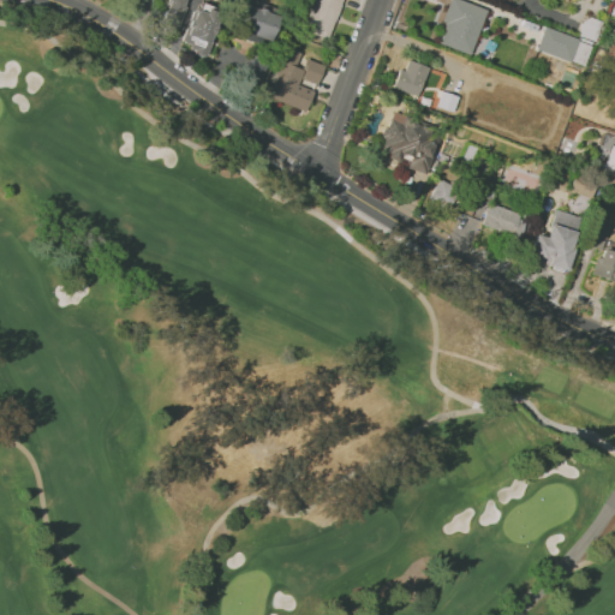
[(179,25),(186,0),(167,0),(161,19),(179,25)]
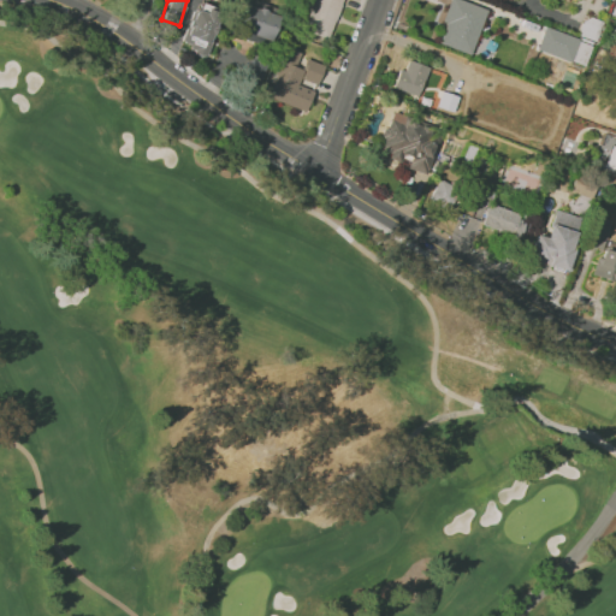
[(341,0),(312,0),(302,30),(327,40),(341,0)]
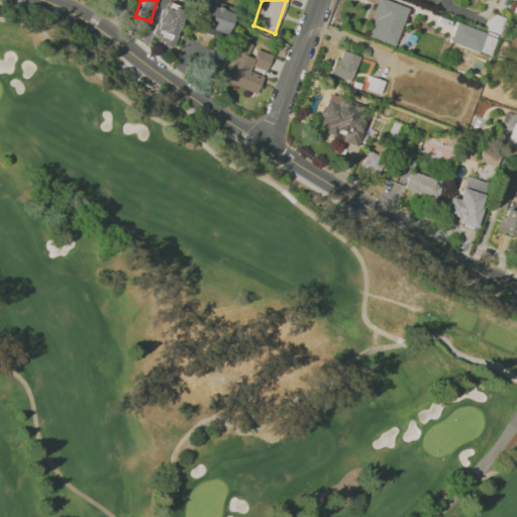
[(407,7),(386,0),(378,0),(366,36),(395,45),(407,7)]
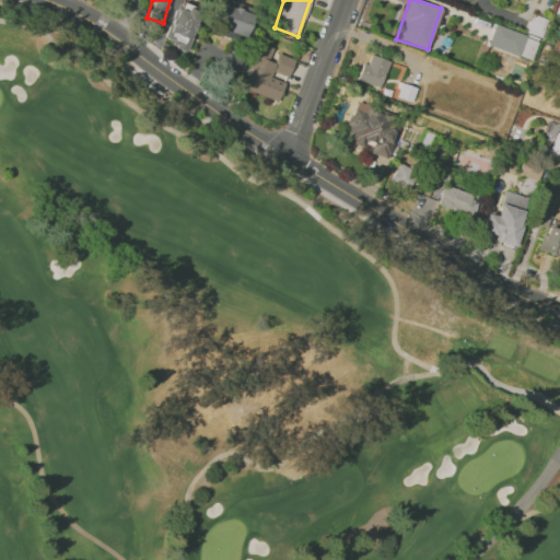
[(188,53),(199,8),(177,2),(167,38),(175,41),(173,48),(188,53)]
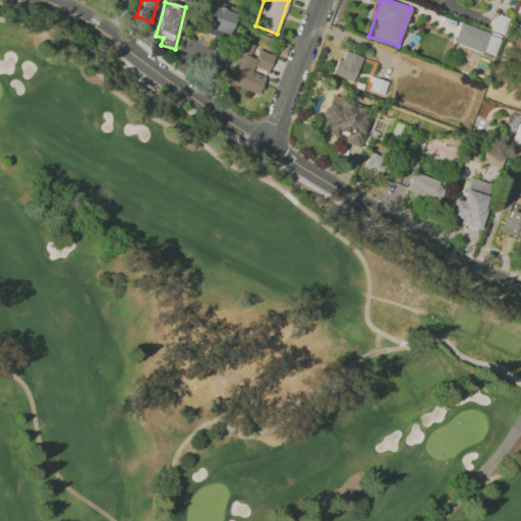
[(234,11),(206,4),(198,31),(228,38),(234,11)]
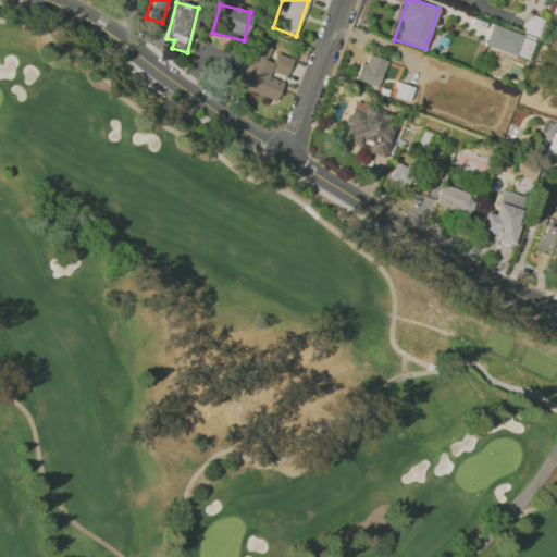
[(540,35),(542,17),(527,15),(523,33),(540,35)]
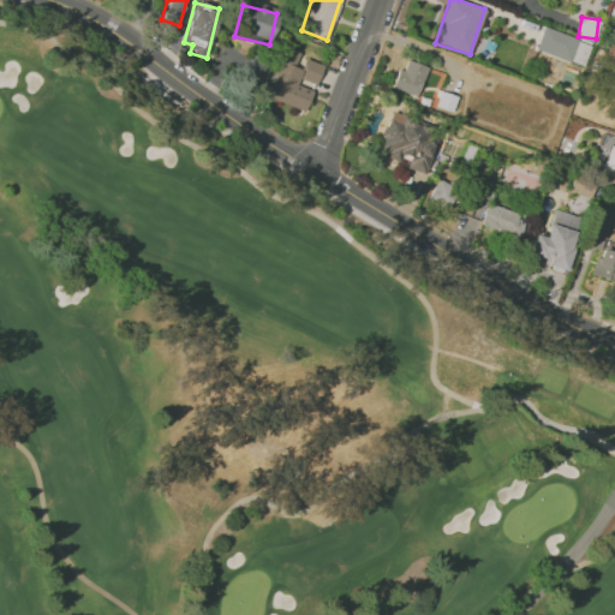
[(535,49),(583,66),(591,43),(543,27),(535,49)]
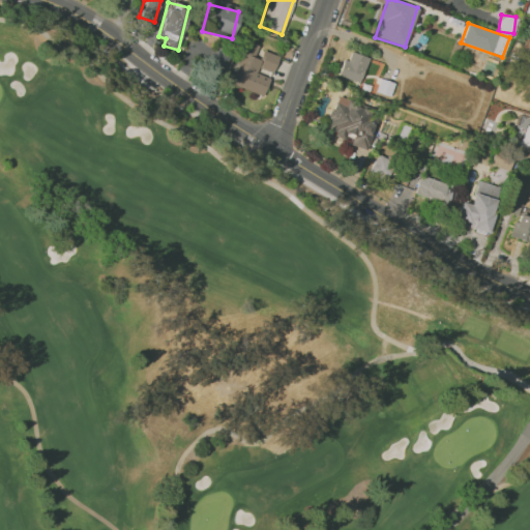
[(229,84),(263,95),(269,78),(257,74),(259,67),(272,72),(278,56),(263,50),(260,59),(254,57),(258,46),(244,40),(229,84)]
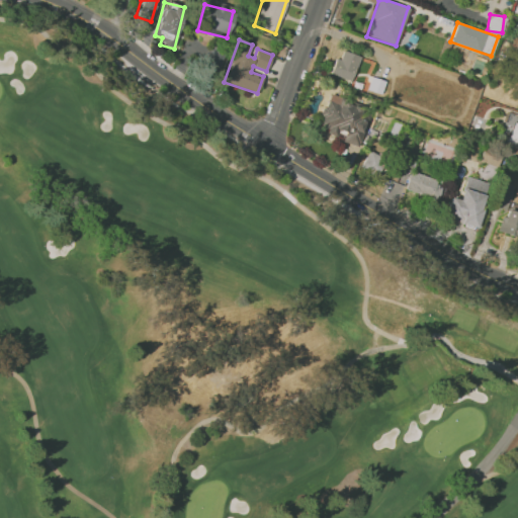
[(359,57),(342,51),(339,59),(335,58),(330,74),(351,81),(359,57)]
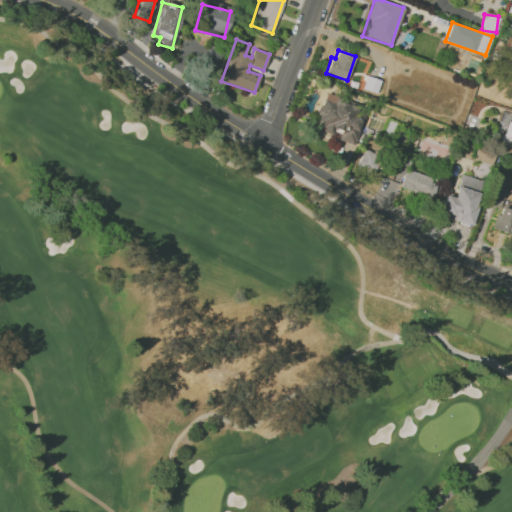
[(352,145),(362,120),(353,117),(357,106),(326,94),(313,127),(339,136),(338,139),(352,145)]
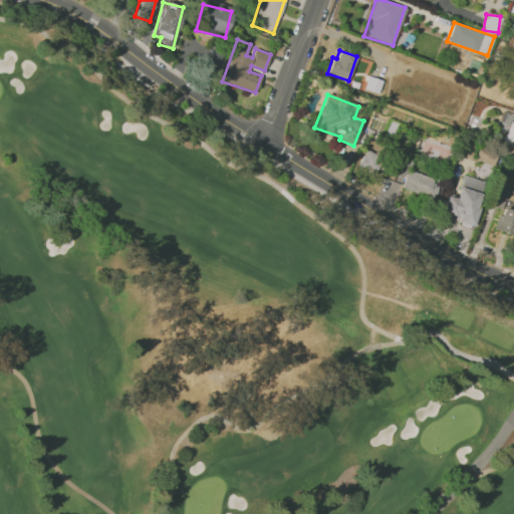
[(513,145),(513,121),(510,120),(503,141),(513,145)]
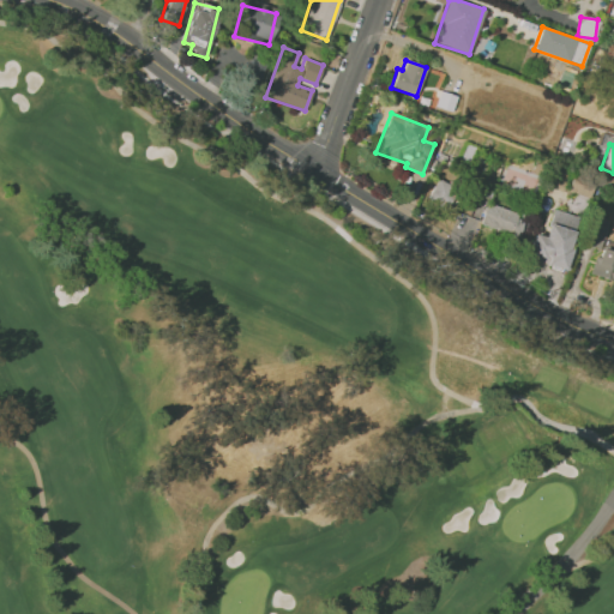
[(456,187),(435,179),(428,199),(447,206),(456,187)]
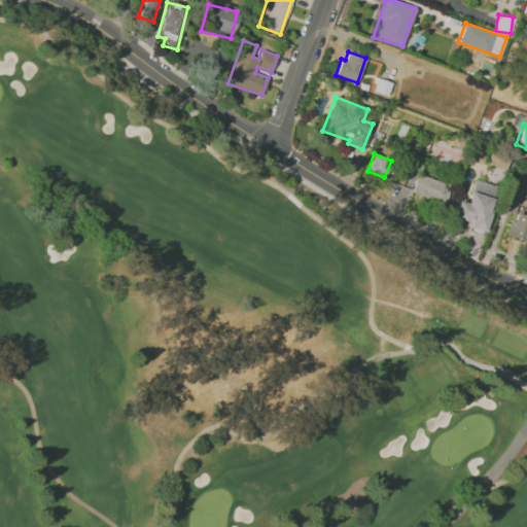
[(412,192),(442,203),(448,184),(418,174),(412,192)]
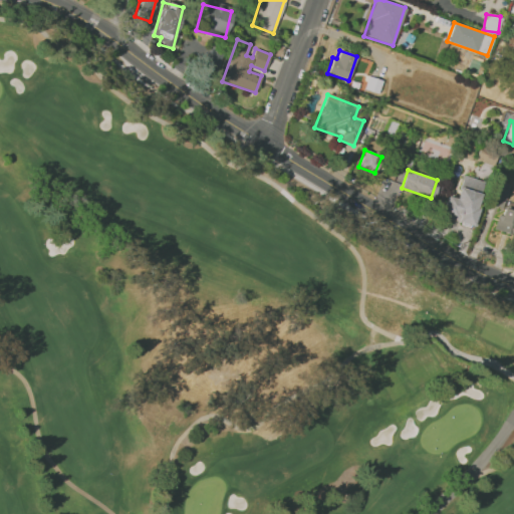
[(485,183),(463,175),(455,198),(447,195),(440,216),(471,226),(485,183)]
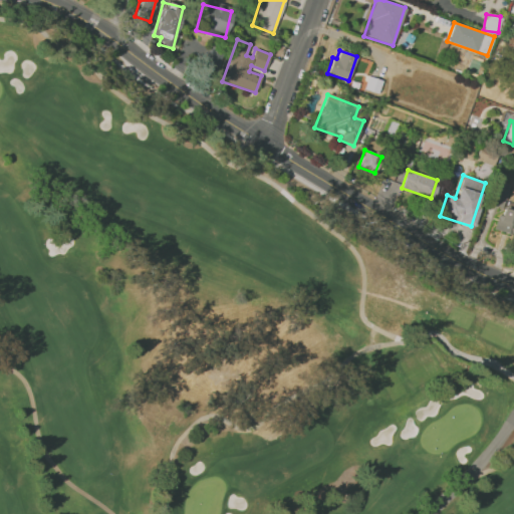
[(509,184),(495,180),(488,204),(502,208),(509,184)]
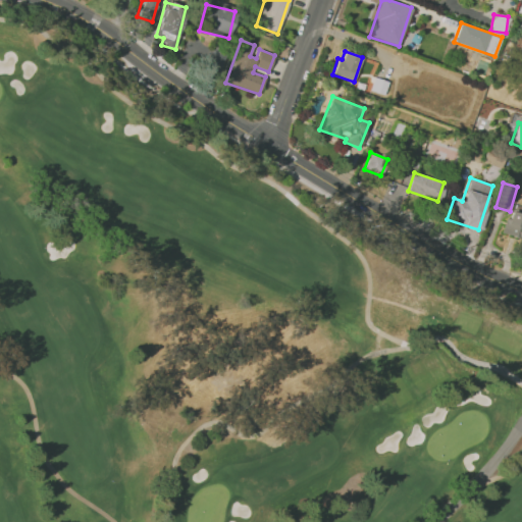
[(521,229),(521,214),(510,211),(504,232),(520,238),(521,229)]
